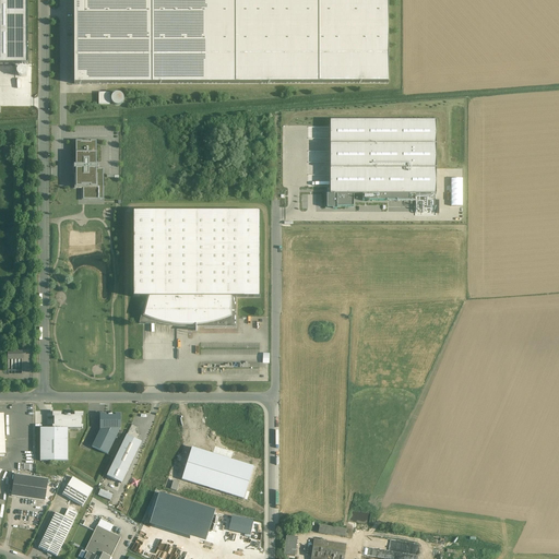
[(26,0),(0,0),(0,64),(27,66),(26,0)]
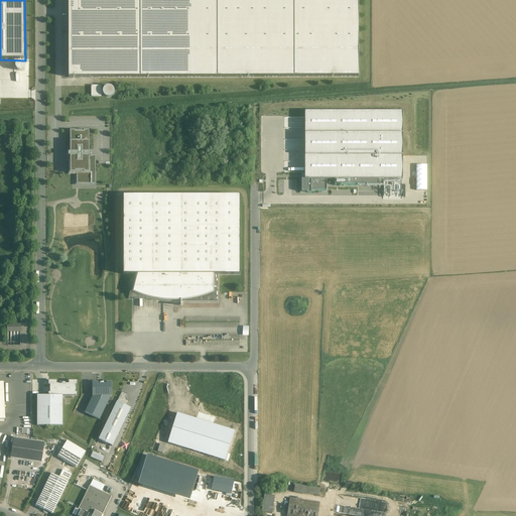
[(357,0),(66,0),(67,80),(358,78),(357,0)]
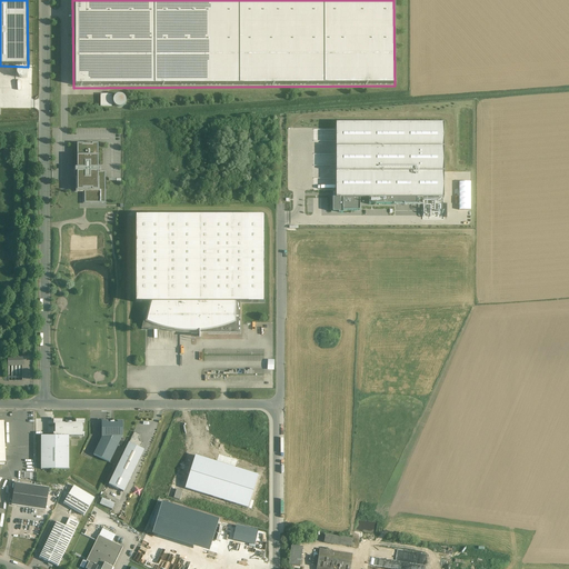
[(25,69),(22,68),(20,68),(18,70),(17,72),(17,75),(18,77),(20,78),(23,78),(26,77),(27,76),(28,73),(27,70),(25,69)]
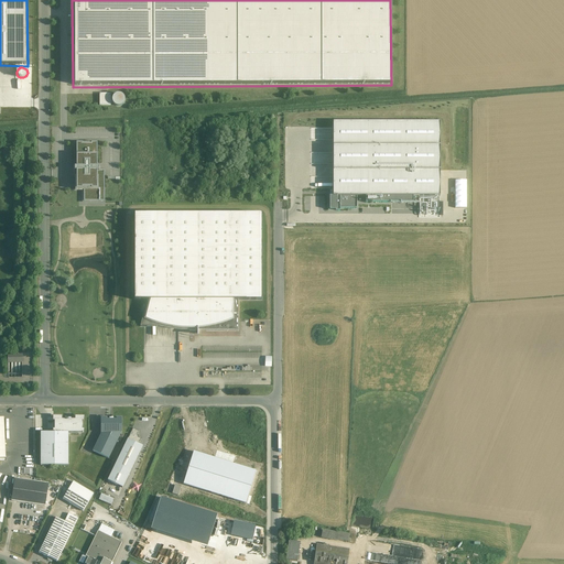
[(111,94),(99,94),(99,105),(111,106),(111,94)]
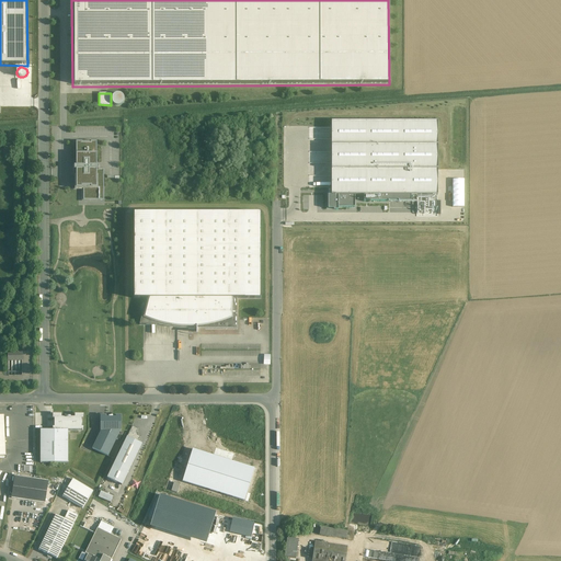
[(122,94),(119,93),(116,93),(113,95),(112,98),(112,101),(113,104),(115,106),(118,106),(122,105),(124,103),(125,100),(124,98),(122,94)]
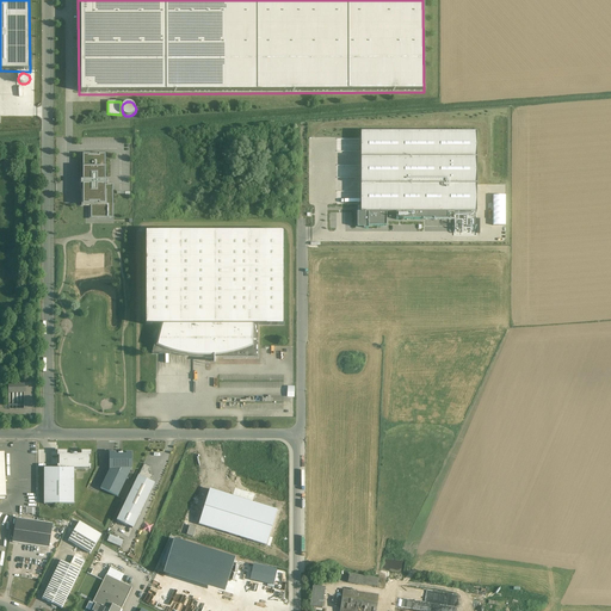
[(476,133),(360,133),(360,213),(357,213),(357,229),(368,229),(368,226),(386,226),(386,214),(396,214),(396,220),(446,220),(446,214),(476,214),(476,133)]
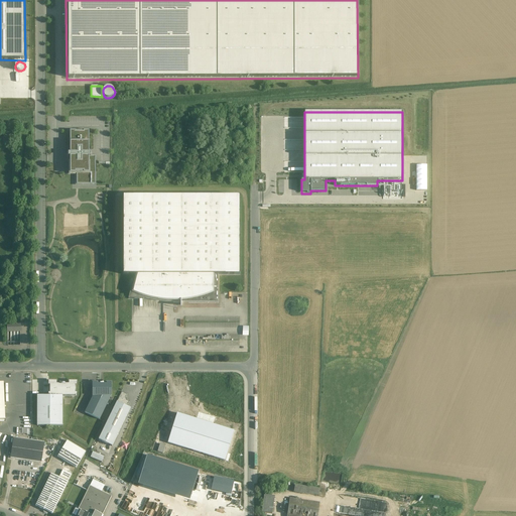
[(76,173),(76,184),(90,184),(90,182),(96,182),(96,155),(93,155),(93,150),(92,150),(92,149),(90,149),(90,129),(72,129),(72,151),(68,151),(68,161),(70,161),(70,173),(76,173)]
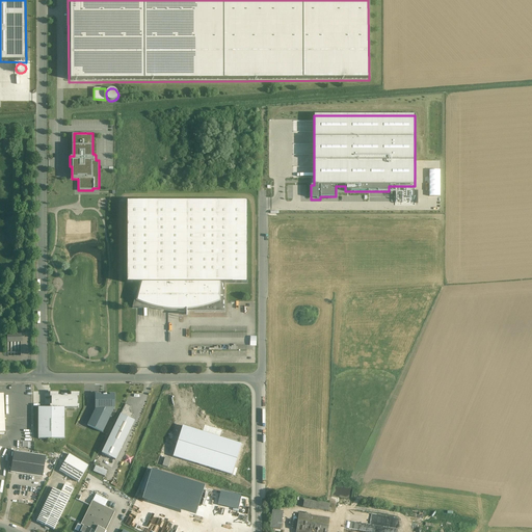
[(129,200),(127,282),(136,282),(135,310),(227,311),(227,283),(247,283),(249,202),(129,200)]
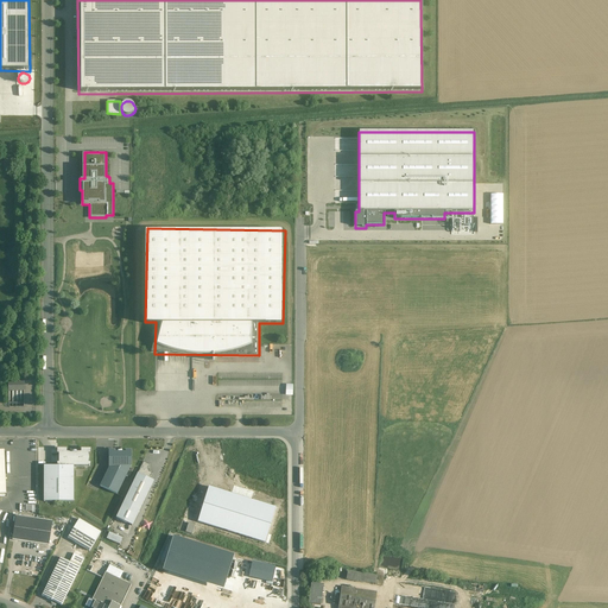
[(25,380),(10,380),(8,405),(24,405),(25,380)]
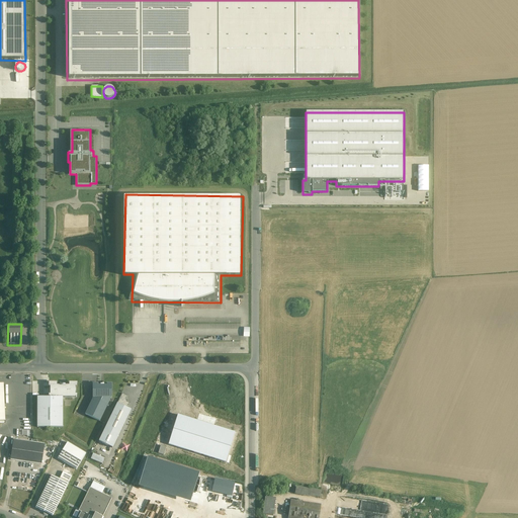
[(50,397),(37,397),(38,428),(64,427),(64,402),(66,402),(66,407),(72,407),(72,401),(76,401),(76,398),(78,398),(78,394),(77,394),(77,390),(78,390),(78,385),(79,385),(79,381),(70,381),(70,384),(67,384),(67,383),(62,383),(62,384),(59,384),(59,381),(50,382),(50,385),(52,385),(52,394),(50,394),(50,397)]
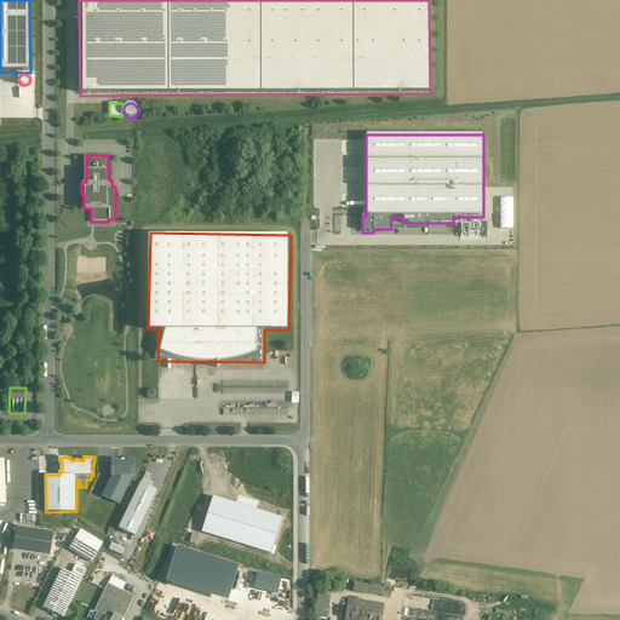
[(133,458),(128,458),(128,461),(118,461),(118,458),(110,458),(110,475),(133,475),(133,458)]
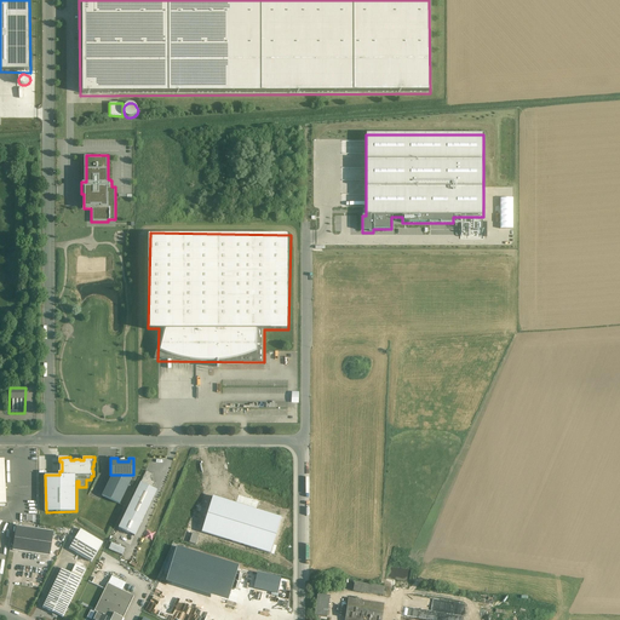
[(148,469),(119,527),(136,535),(159,489),(154,487),(156,482),(151,480),(155,474),(148,469)]
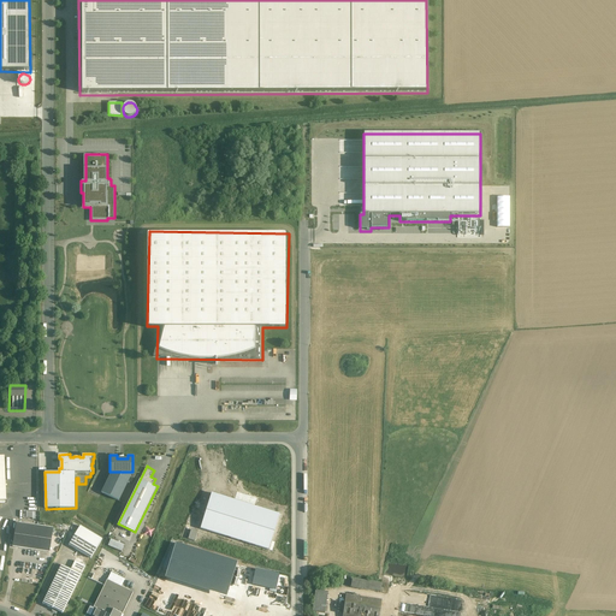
[(132,472),(110,472),(101,492),(119,501),(128,481),(131,474),(132,472)]
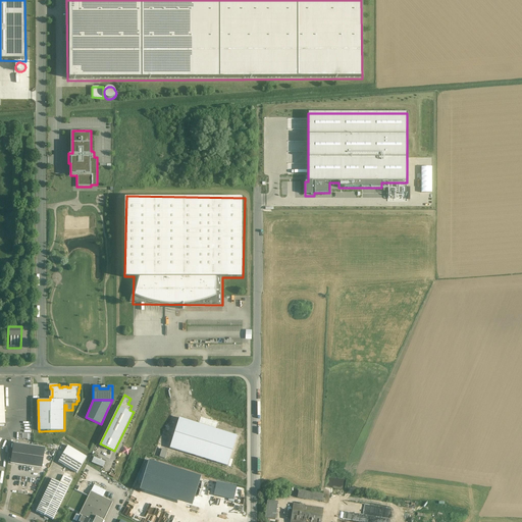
[(237,436),(179,419),(170,447),(227,465),(237,436)]
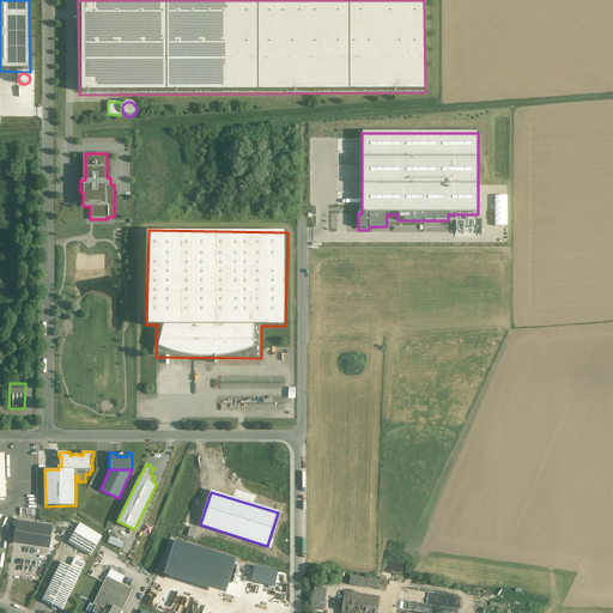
[(54,526),(17,520),(13,545),(50,550),(54,526)]
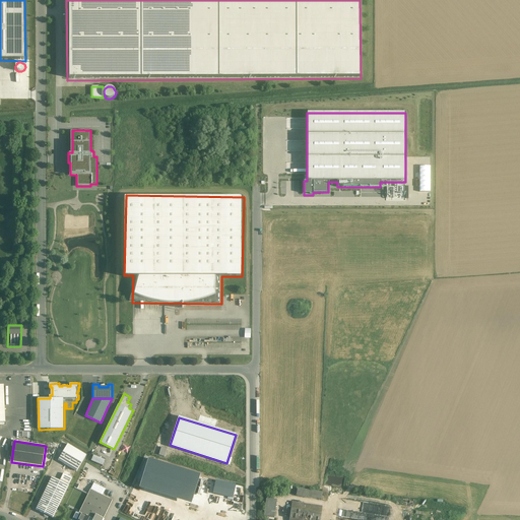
[(87,455),(68,444),(58,460),(67,465),(61,480),(53,476),(37,509),(53,518),(77,470),(78,471),(87,455)]
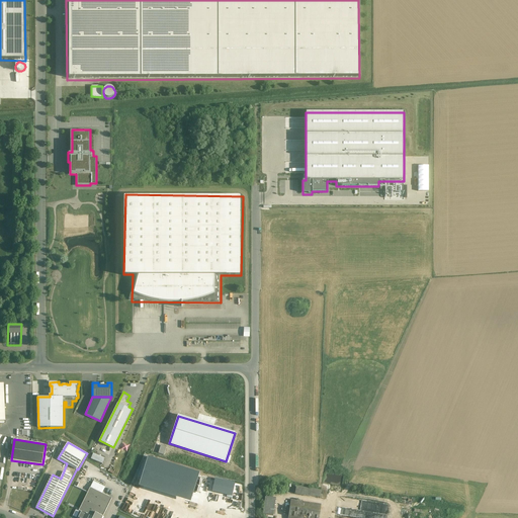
[(234,484),(216,480),(212,491),(232,496),(234,484)]
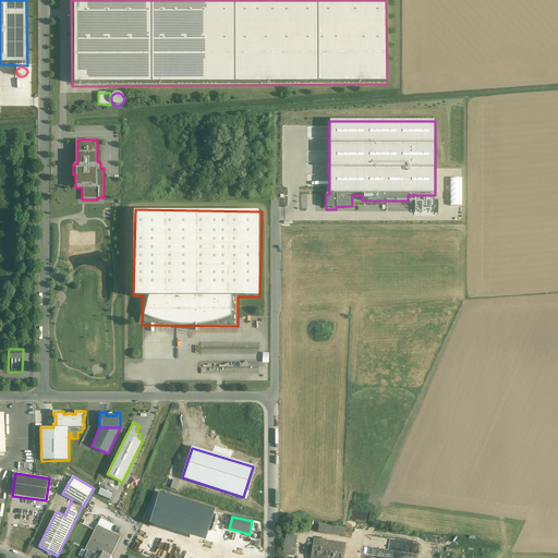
[(84,557),(110,557),(121,536),(98,524),(91,540),(85,550),(87,552),(84,557)]
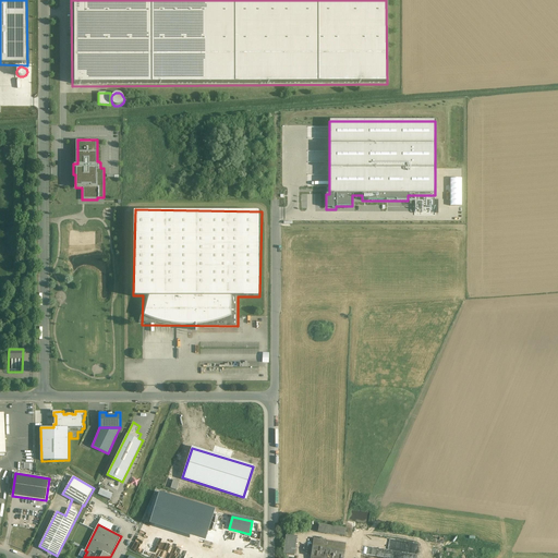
[(347,534),(348,526),(319,524),(319,532),(347,534)]
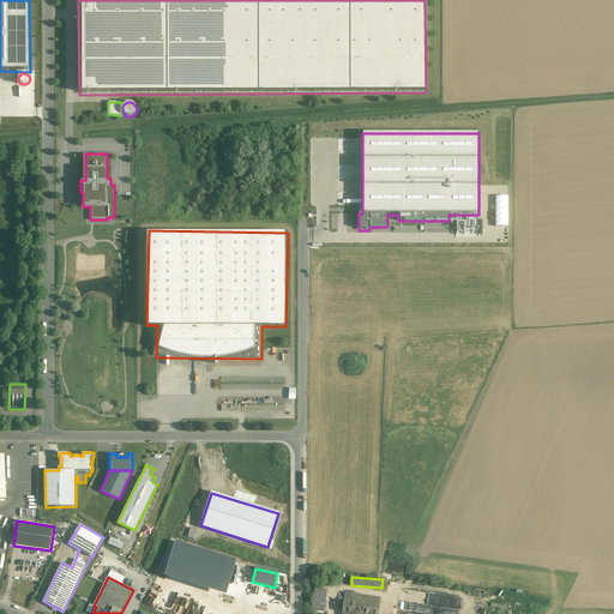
[(330,589),(315,587),(313,609),(329,611),(330,589)]
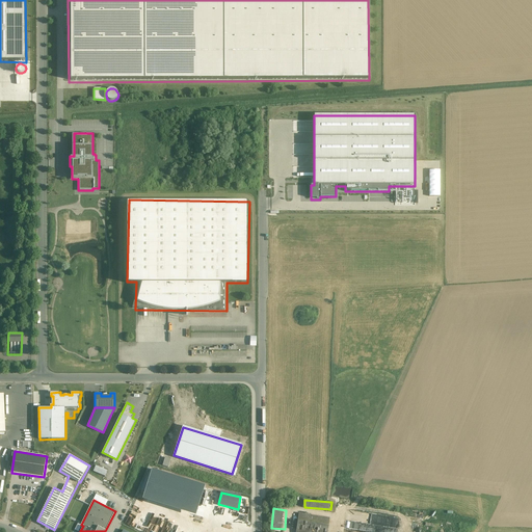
[(328,531),(330,516),(300,511),(297,531),(328,531)]
